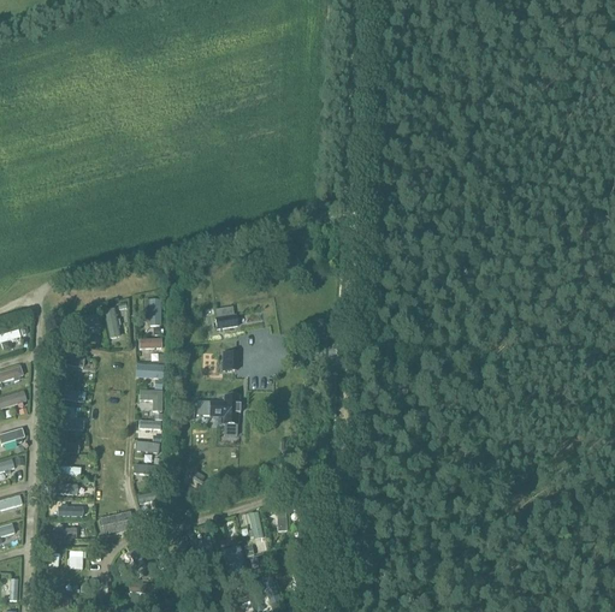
[(149,309),(149,318),(149,324),(161,324),(161,298),(146,298),(146,309),(149,309)]
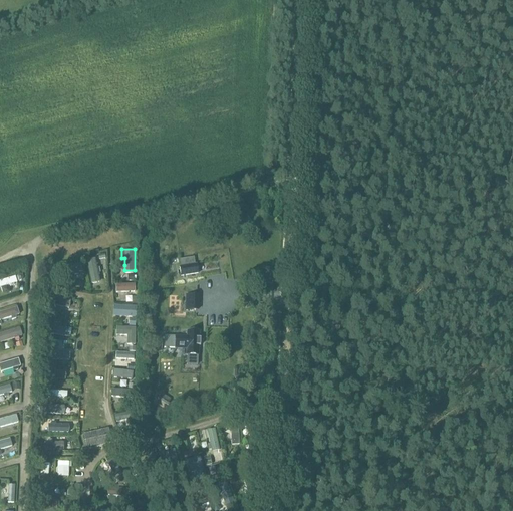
[(182,273),(200,271),(198,261),(196,261),(195,255),(181,257),(182,263),(180,263),(182,273)]
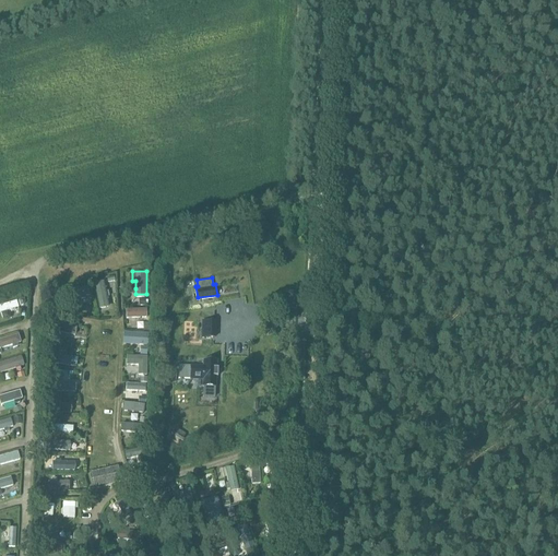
[(104,280),(95,282),(99,305),(108,303),(104,280)]
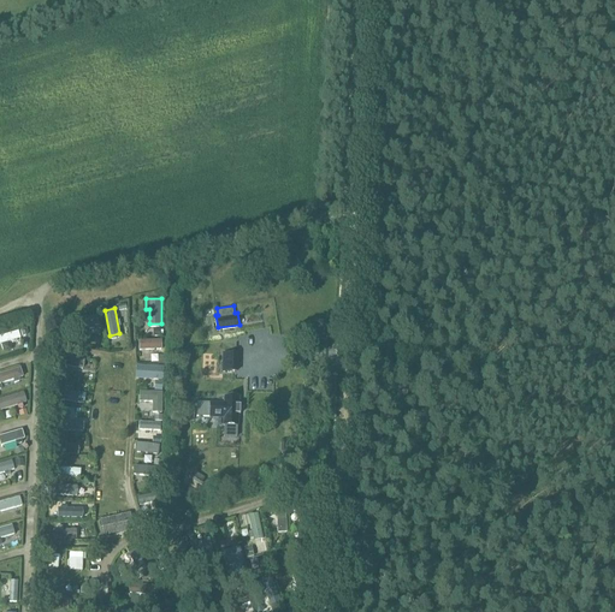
[(98,313),(72,315),(74,326),(99,322),(98,313)]
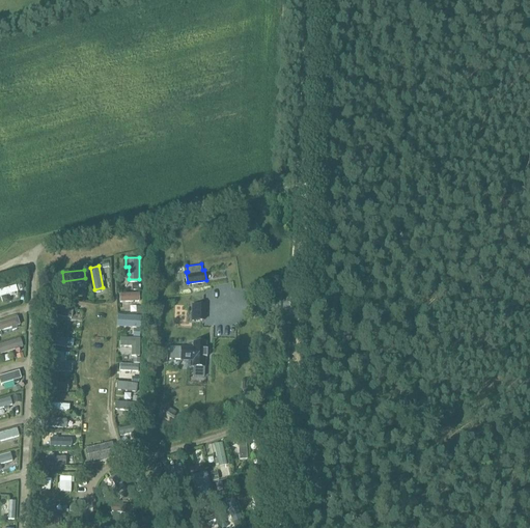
[(0,279),(0,286),(20,282),(18,275),(0,279)]
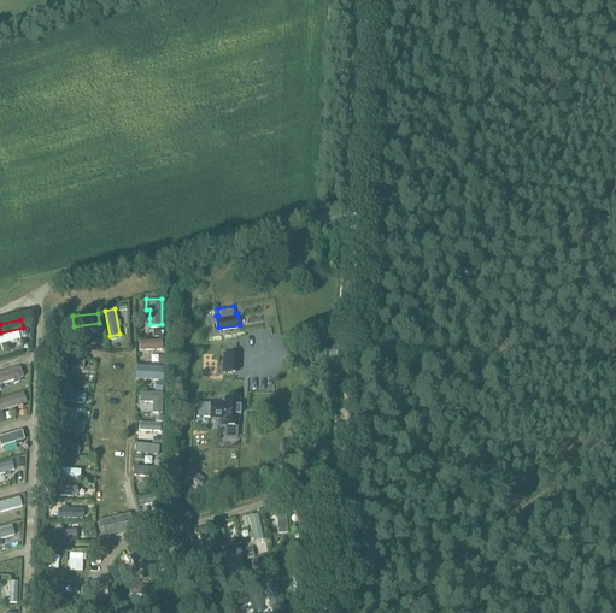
[(18,330),(0,335),(0,342),(21,336),(18,330)]
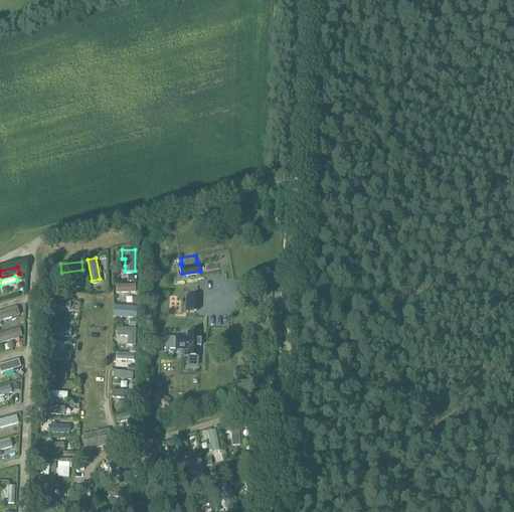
[(136,282),(117,283),(117,290),(136,290),(136,282)]
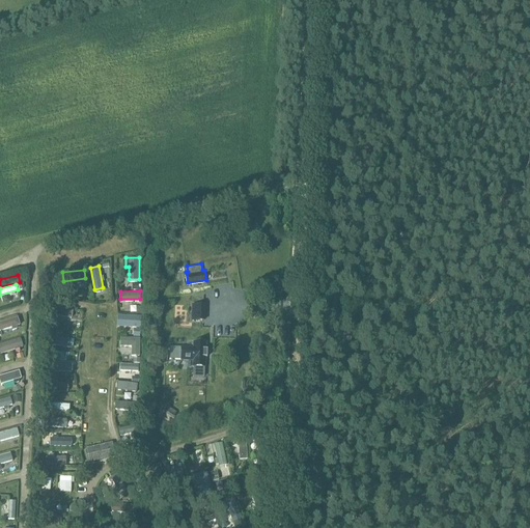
[(205,302),(194,302),(193,317),(204,317),(205,302)]
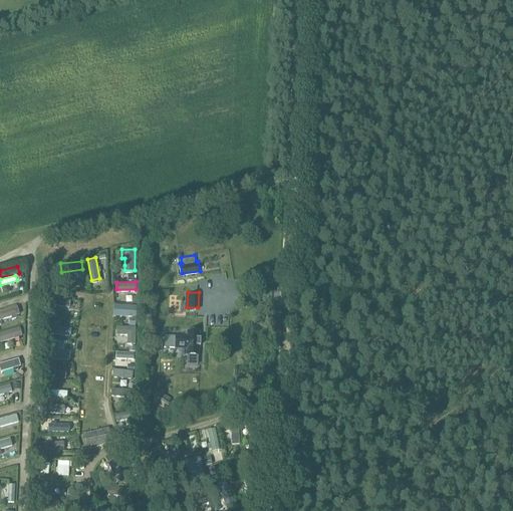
[(51,294),(49,302),(69,306),(71,297),(51,294)]
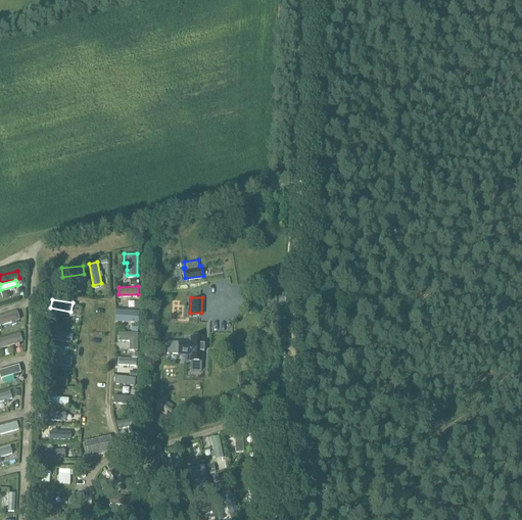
[(117,308),(116,319),(140,320),(140,309),(117,308)]
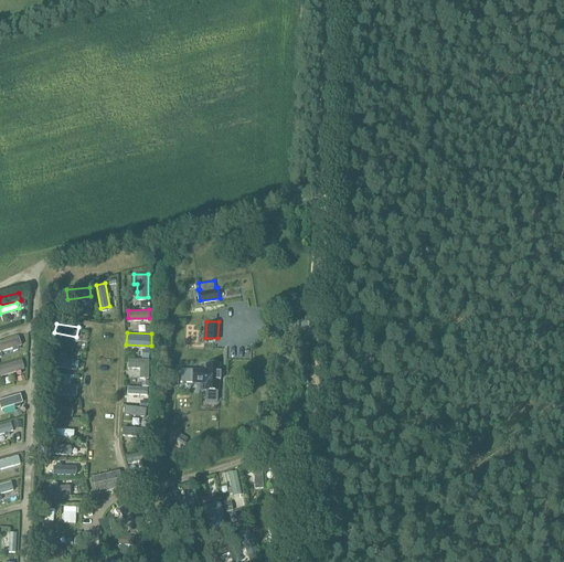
[(19,335),(0,340),(0,349),(21,343),(19,335)]
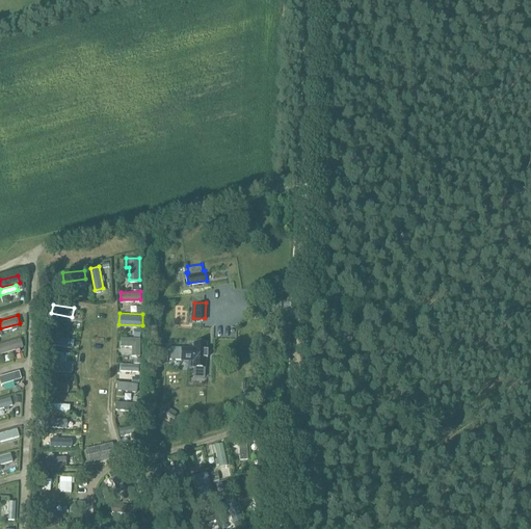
[(53,335),(51,343),(73,346),(74,339),(53,335)]
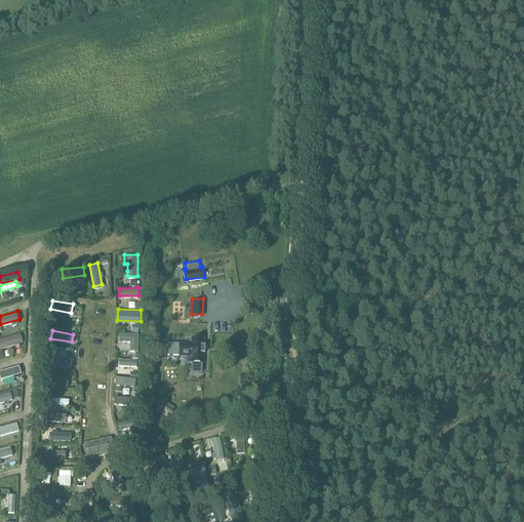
[(21,332),(0,338),(0,347),(0,348),(23,340),(21,332)]
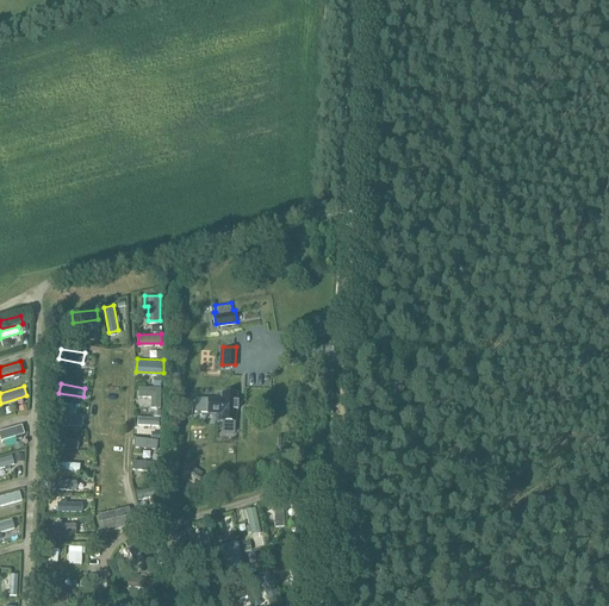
[(161,386),(138,386),(138,395),(151,395),(151,406),(161,406),(161,386)]
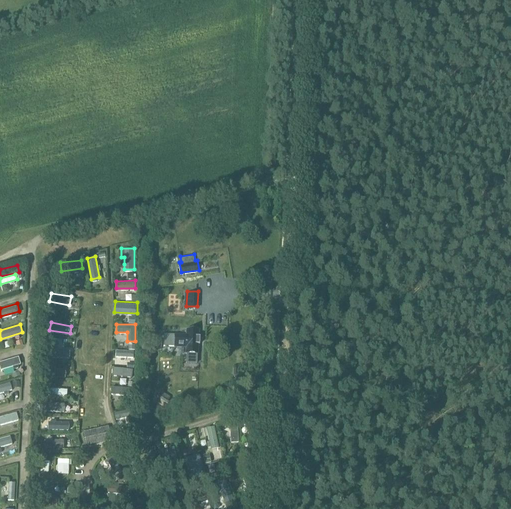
[(167,342),(166,348),(175,349),(175,343),(176,343),(188,343),(188,349),(187,349),(186,361),(197,361),(198,353),(199,349),(199,326),(188,326),(188,332),(176,332),(167,332),(166,342),(167,342)]
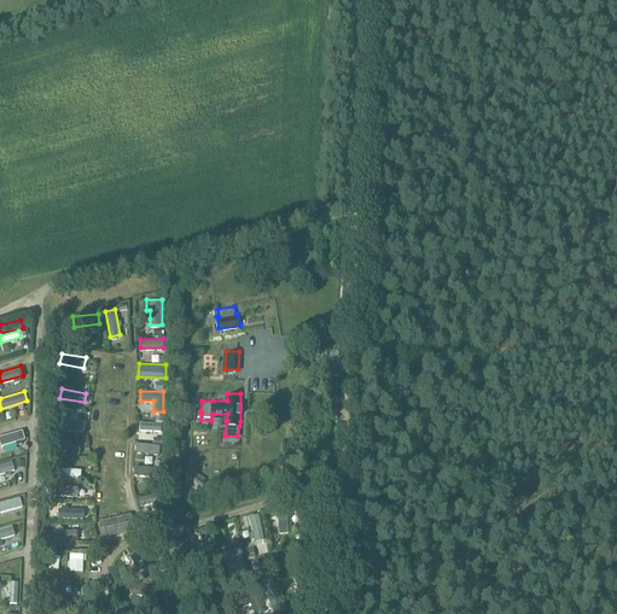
[(77,414),(79,405),(58,402),(57,410),(77,414)]
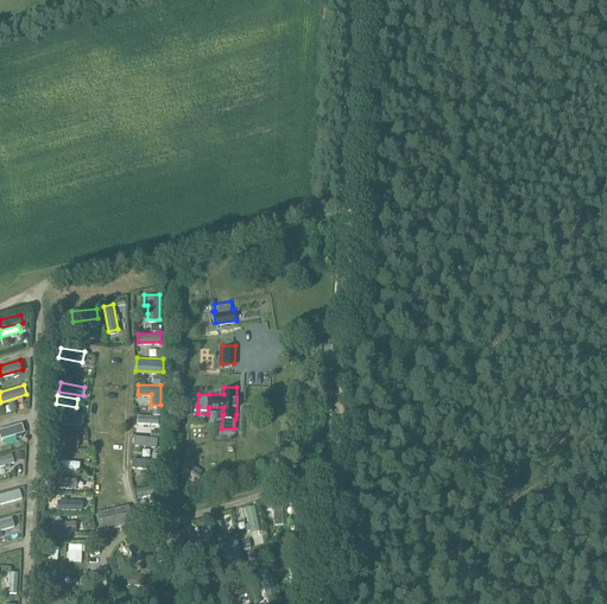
[(83,414),(57,413),(56,423),(82,424),(83,414)]
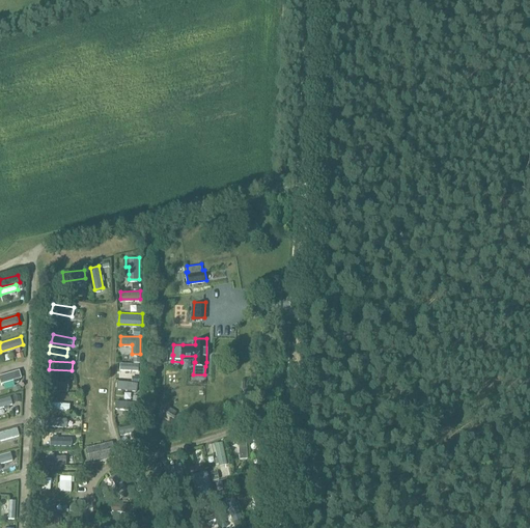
[(19,368),(0,373),(0,381),(0,383),(21,377),(19,368)]
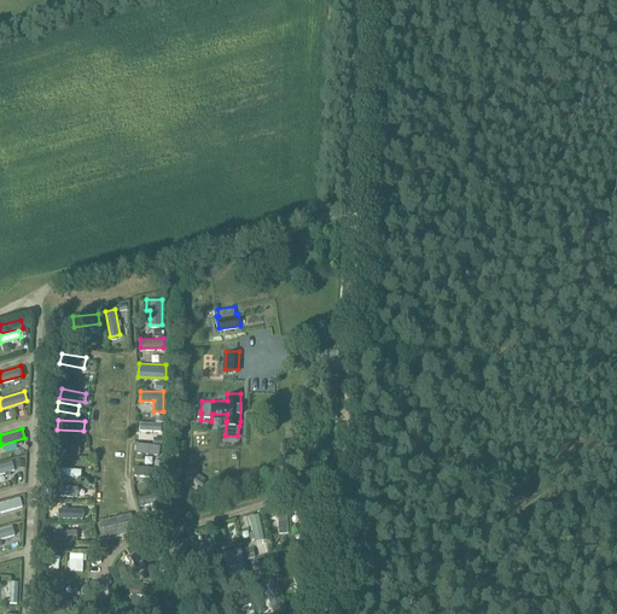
[(137,442),(135,451),(159,454),(161,444),(137,442)]
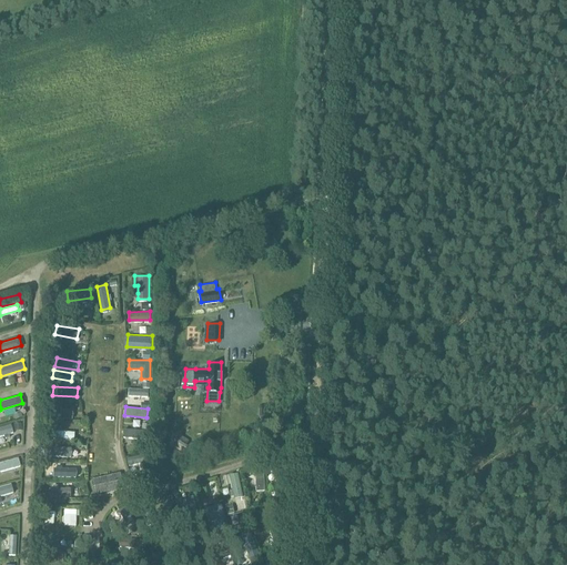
[(51,410),(51,416),(52,416),(72,417),(72,409),(51,407),(51,410)]
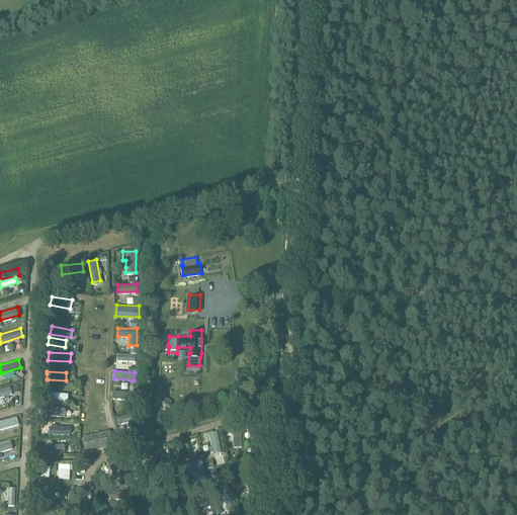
[(0,388),(10,384),(8,378),(0,380),(0,388)]
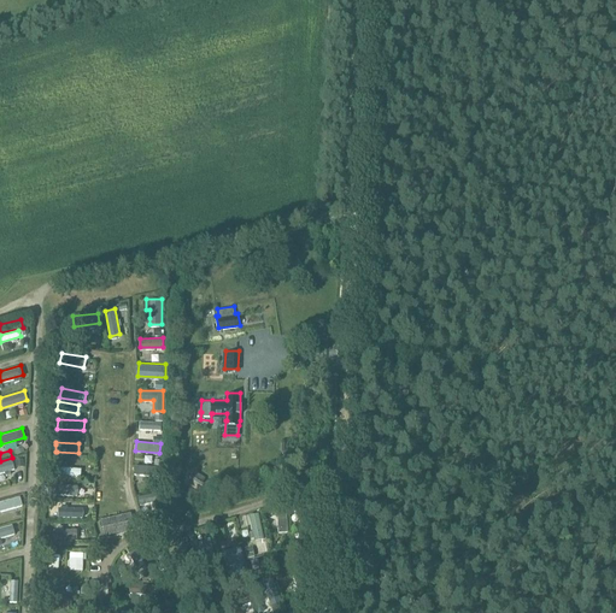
[(12,459),(0,461),(0,472),(15,467),(12,459)]
